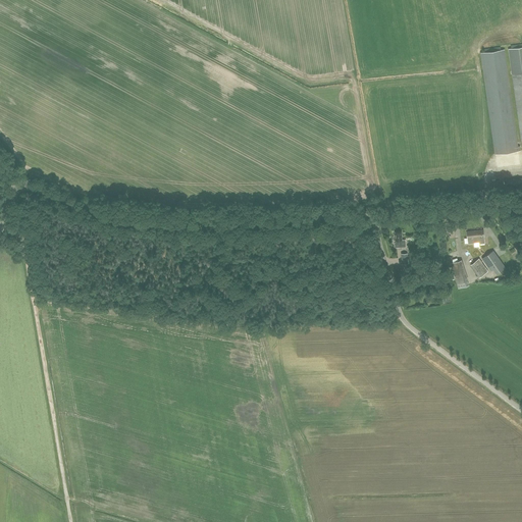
[(521,46),(509,49),(512,73),(521,147),(521,46)]
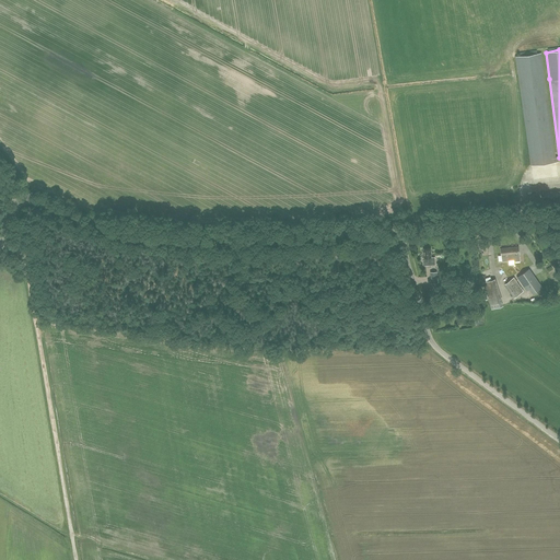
[(532,165),(556,162),(540,54),(516,57),(532,165)]
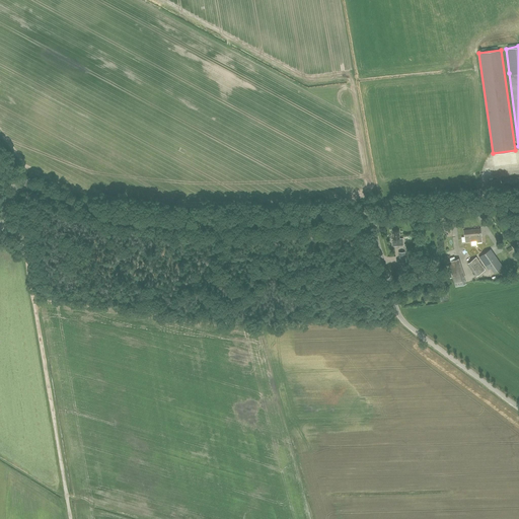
[(470,235),(471,241),(476,241),(476,238),(482,237),(480,234),(482,234),(480,228),(470,229),(470,235)]
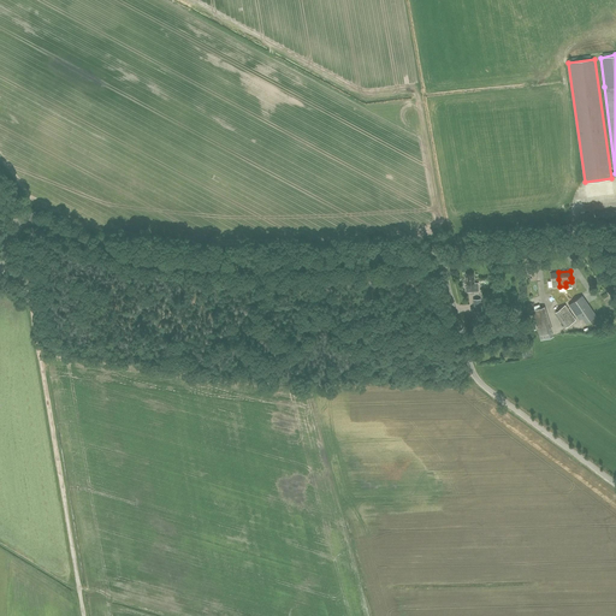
[(466,278),(466,283),(465,283),(466,292),(479,291),(479,283),(474,283),(474,273),(466,273),(466,278)]
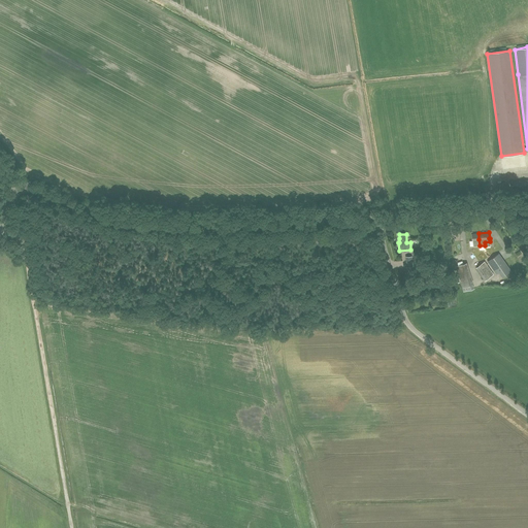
[(487,261),(496,274),(499,272),(501,276),(510,270),(499,253),(487,261)]
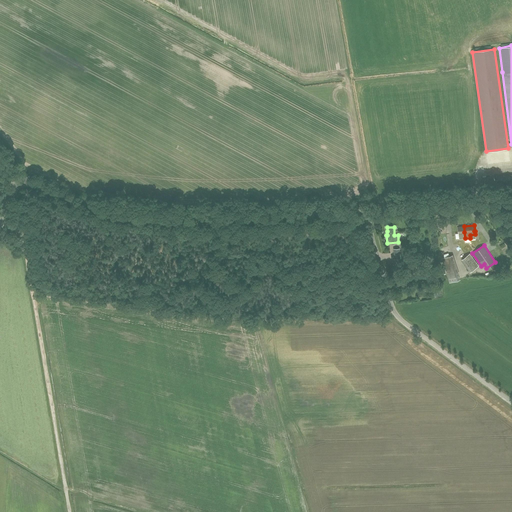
[(470,272),(479,266),(470,253),(461,260),(470,272)]
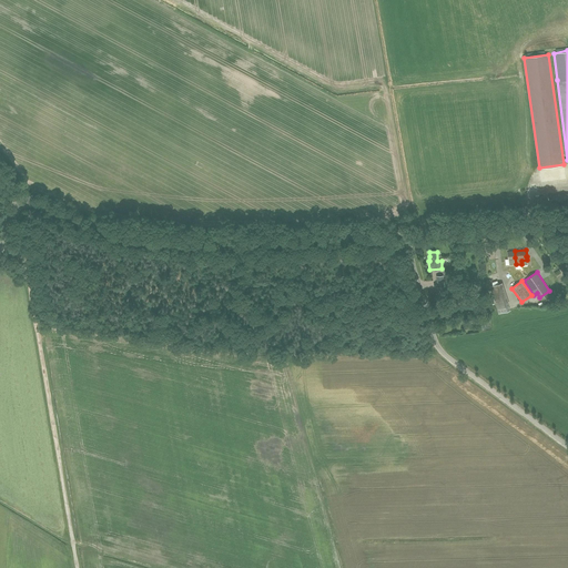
[(501,283),(490,286),(497,308),(508,305),(501,283)]
